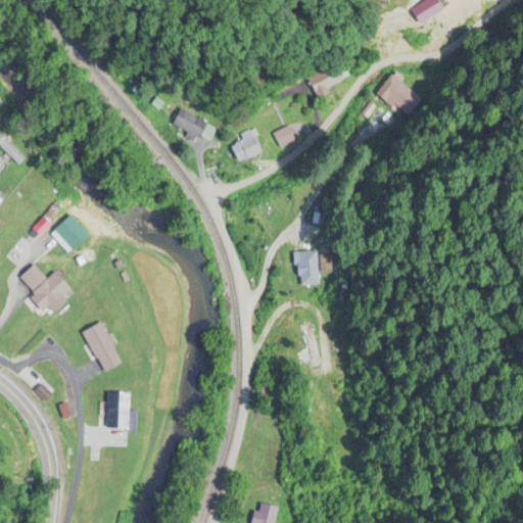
[(319,100),(336,91),(325,70),(307,80),(319,100)]
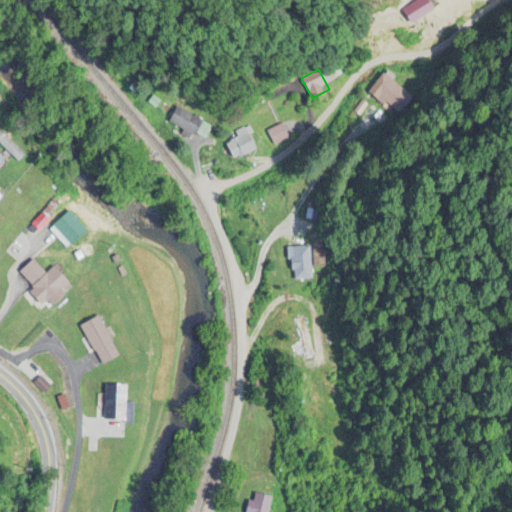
[(204,122),(176,108),(169,124),(196,137),(204,122)]
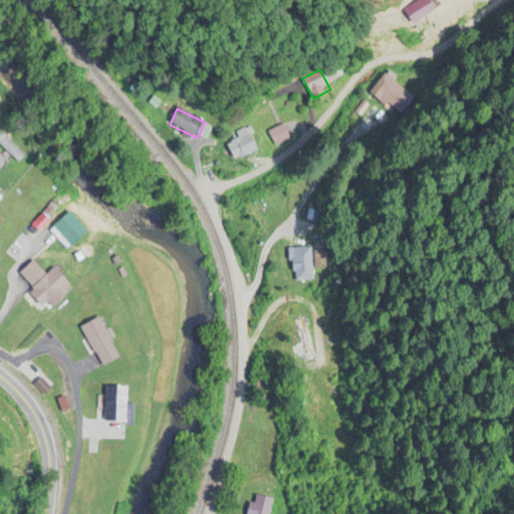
[(276,147),(289,138),(281,125),(268,135),(276,147)]
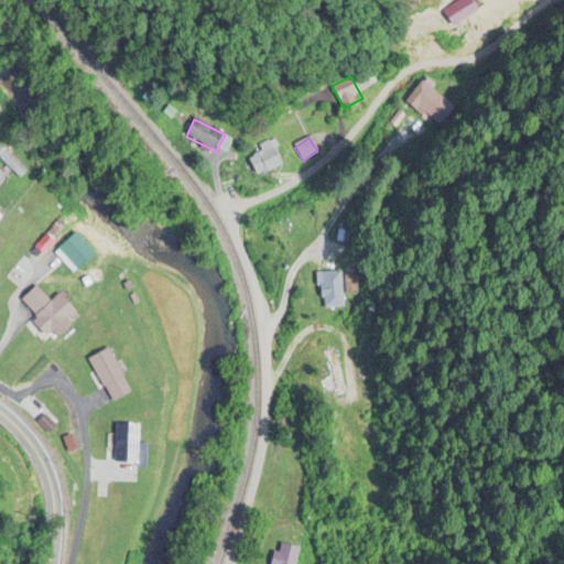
[(259,148),(261,151),(249,159),(259,177),(282,164),(270,141),(259,148)]
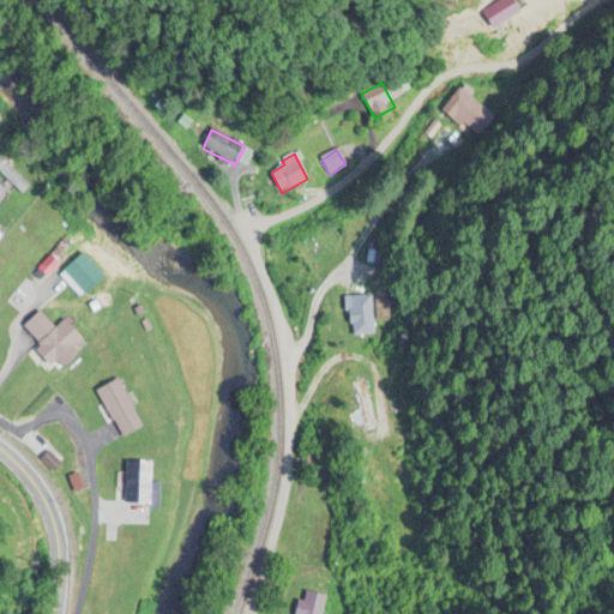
[(103,278),(83,256),(65,271),(85,294),(103,278)]
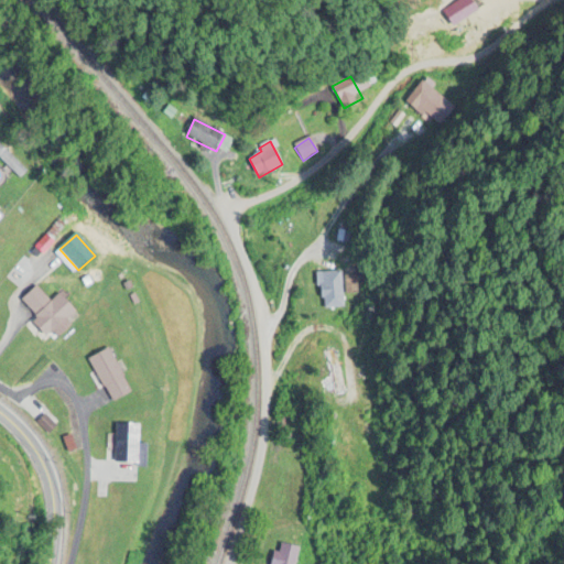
[(340,272),(317,273),(320,311),(343,308),(340,272)]
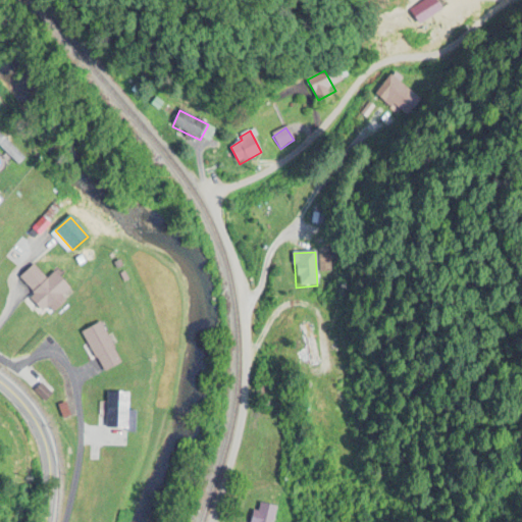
[(55,272),(46,280),(34,266),(20,278),(34,294),(30,298),(43,313),(49,307),(55,314),(66,304),(62,299),(71,291),(55,272)]
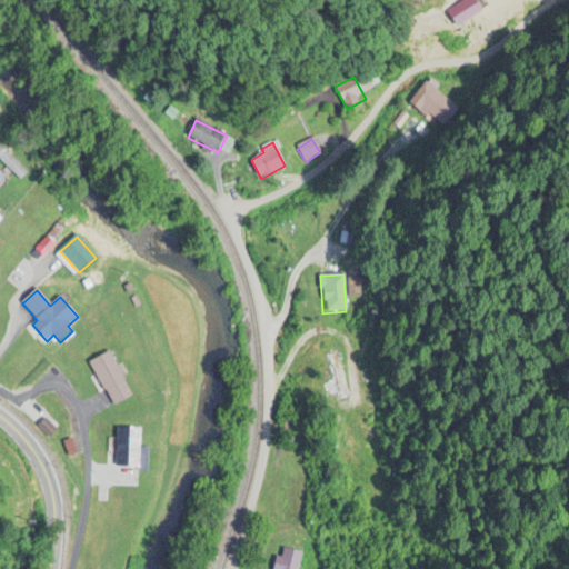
[(89,363),(115,407),(133,396),(108,352),(89,363)]
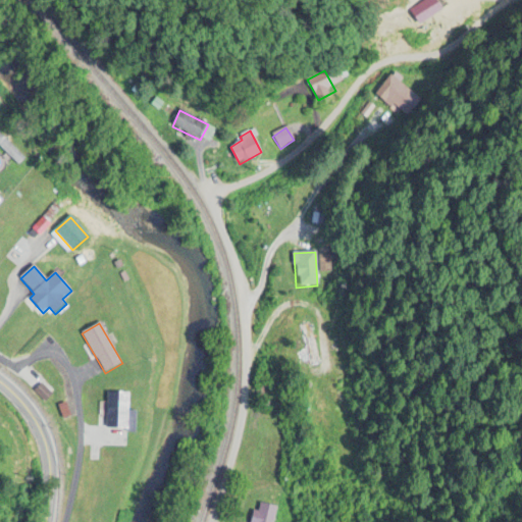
[(129,394),(107,394),(107,430),(129,430),(129,394)]
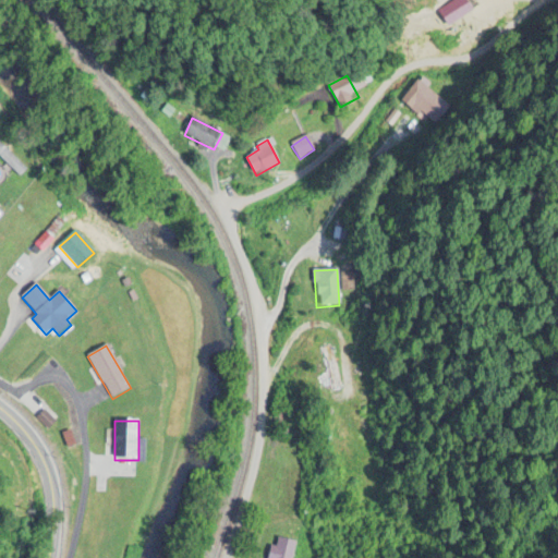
[(292,557),(296,543),(275,537),(269,557),(292,557)]
